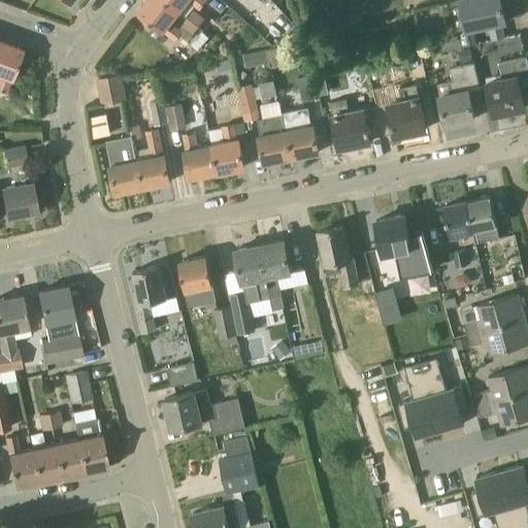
[(147,0),(138,11),(174,40),(182,31),(170,21),(178,10),(165,0),(147,0)]
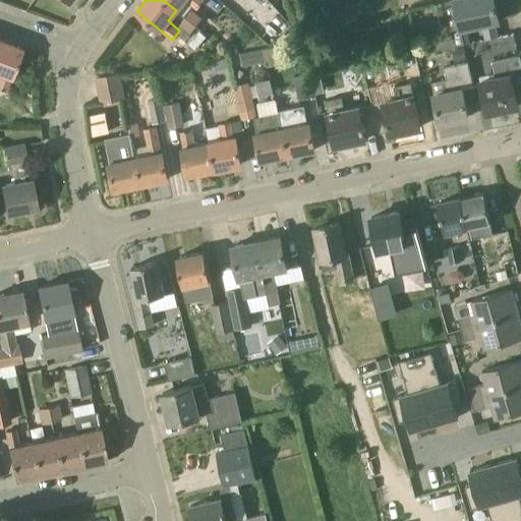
[(163,0),(176,10),(183,0),(188,0),(198,8),(205,0),(163,0)]
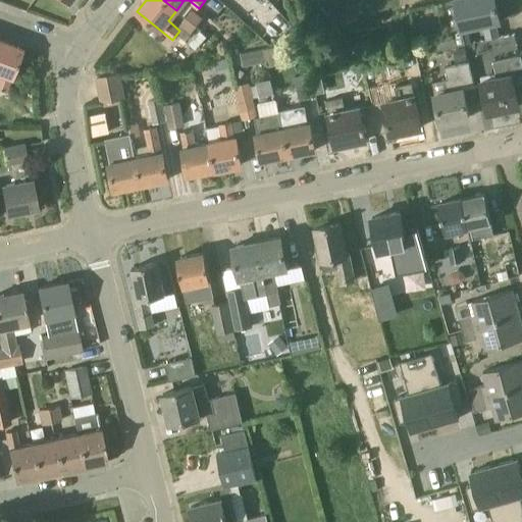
[(464,44),(461,29),(500,21),(494,0),(447,0),(432,3),(438,34),(428,36),(431,51),(464,44)]
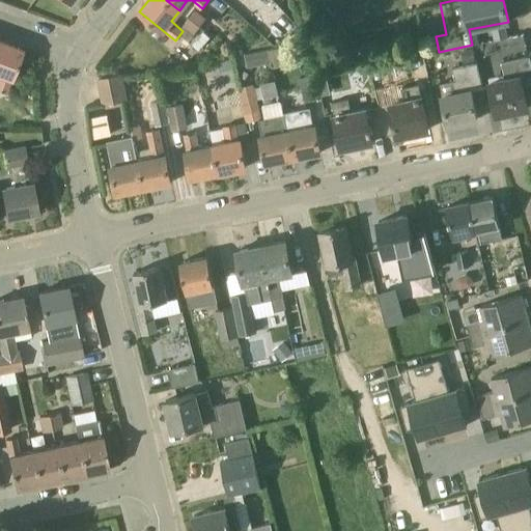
[(189,18),(200,27),(206,19),(195,9),(189,18)]
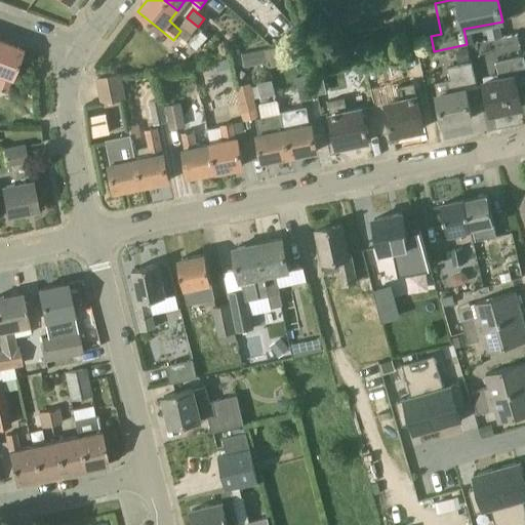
[(187,17),(180,25),(192,34),(198,27),(187,17)]
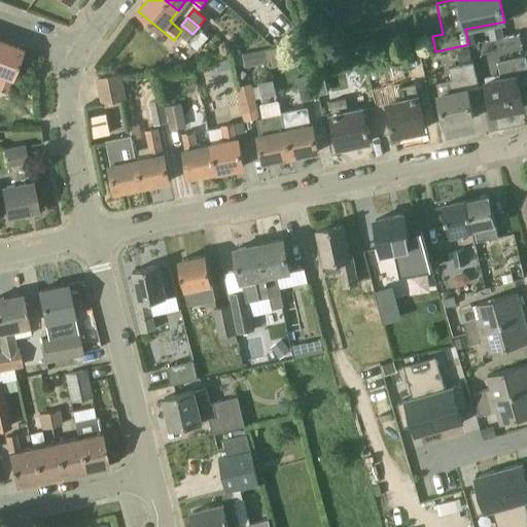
[(0,90),(6,93),(21,55),(23,49),(0,40),(0,74),(1,75),(0,77),(0,90)]
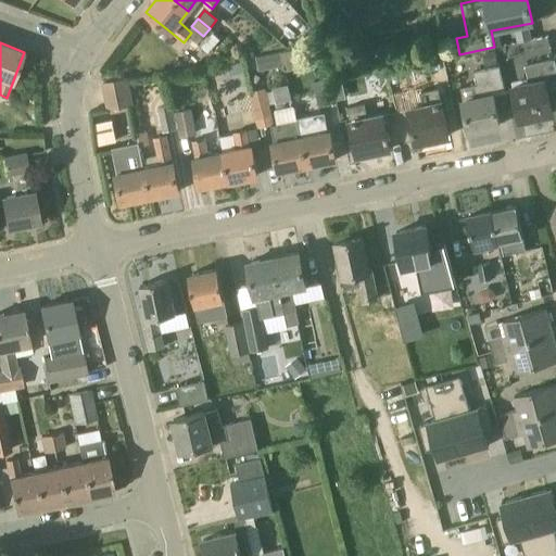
[(287,72),(300,68),(295,50),(281,52),(287,72)]
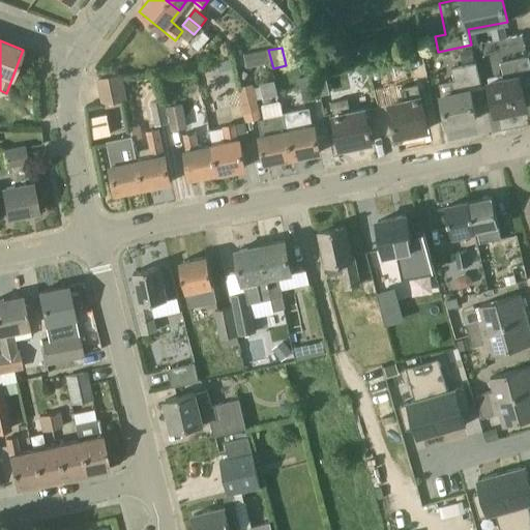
[(472,48),(460,51),(462,63),(474,61),(472,48)]
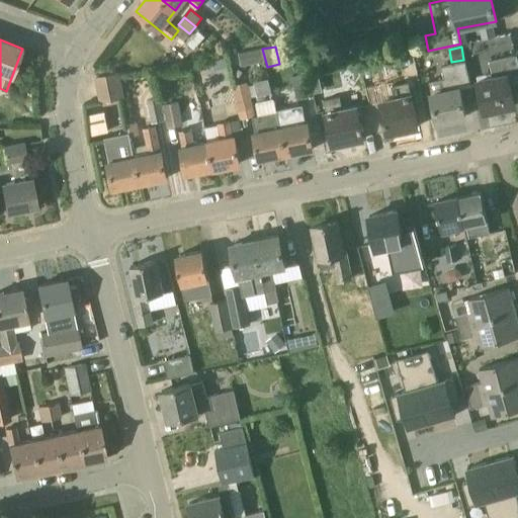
[(241,67),(253,64),(250,51),(238,53),(241,67)]
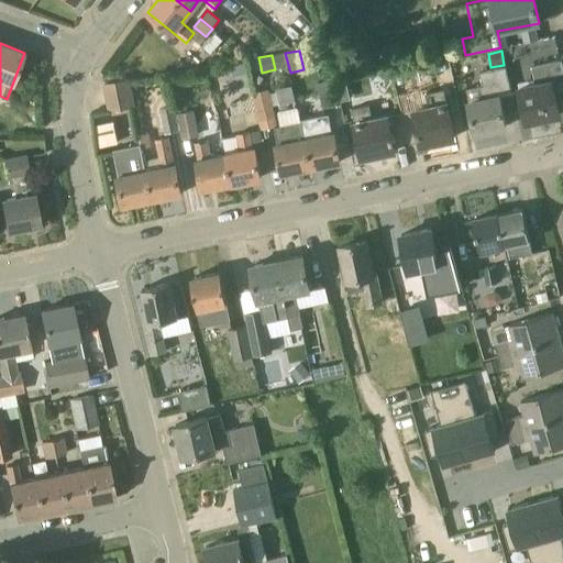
[(559,114),(554,90),(562,88),(562,63),(562,59),(532,65),(537,83),(519,86),(528,122),(559,114)]
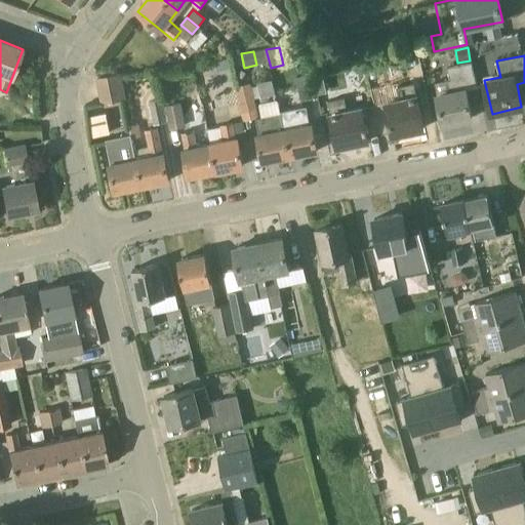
[(194,76),(202,74),(199,61),(191,63),(194,76)]
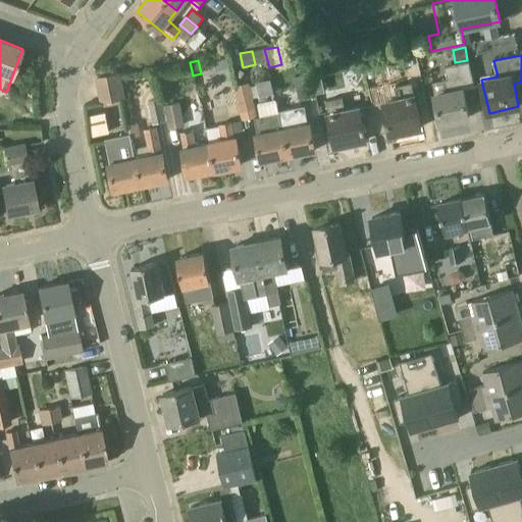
[(193,75),(190,62),(180,64),(185,77),(193,75)]
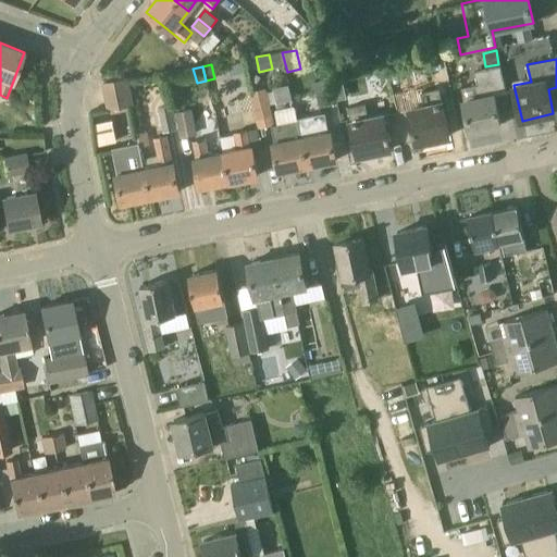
[(470,132),(500,125),(494,95),(506,93),(500,66),(475,72),(478,84),(481,97),(465,101),(463,101),(470,132)]
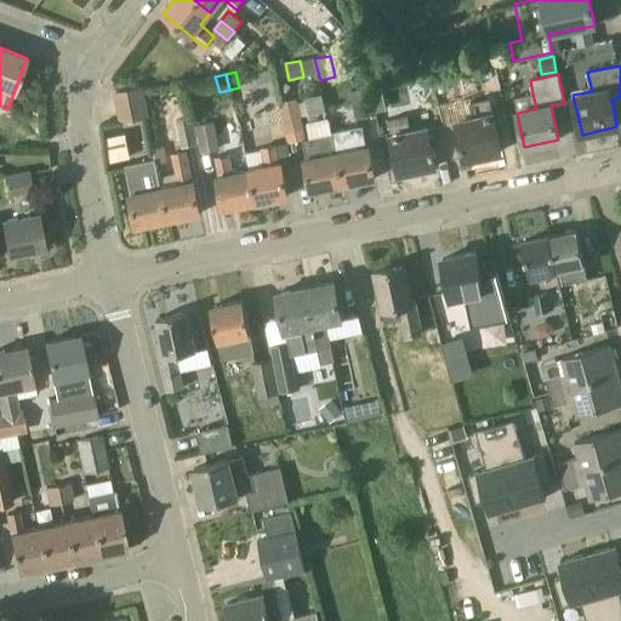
[(366,85),(348,90),(355,121),(374,117),(366,85)]
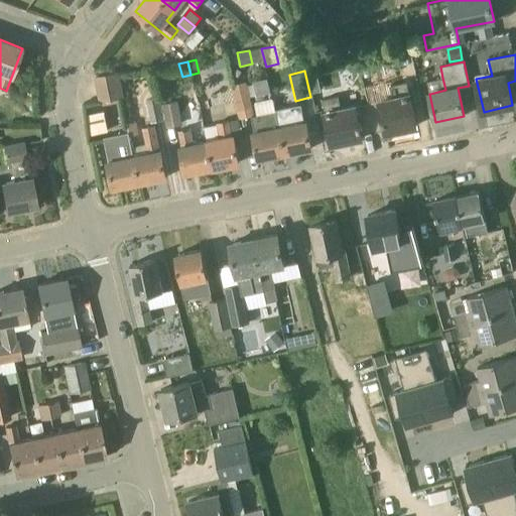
[(119,72),(116,73),(95,77),(99,102),(124,97),(119,72)]
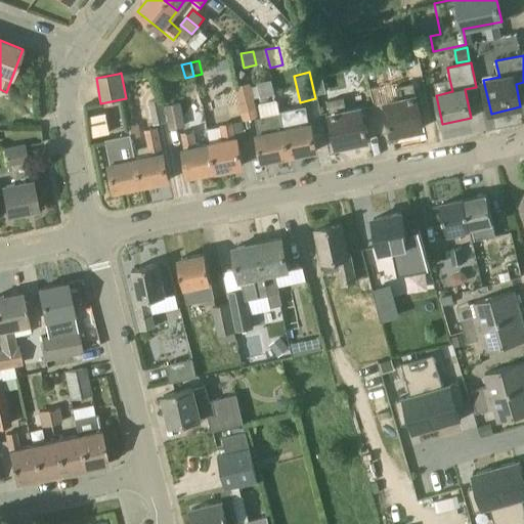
[(271,77),(253,81),(257,101),(276,97),(271,77)]
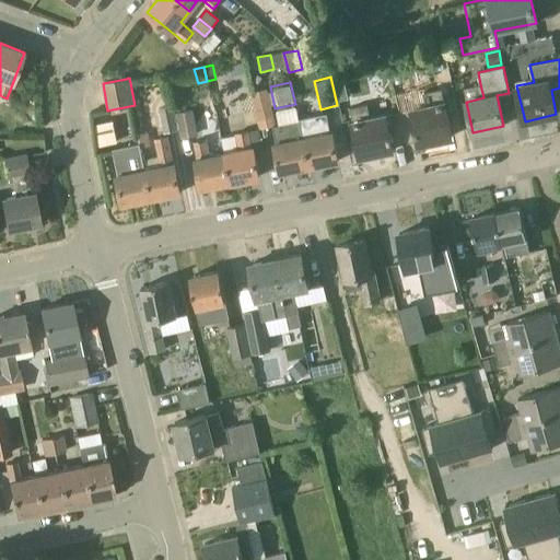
[(266,89),(249,92),(258,129),(275,125),(266,89)]
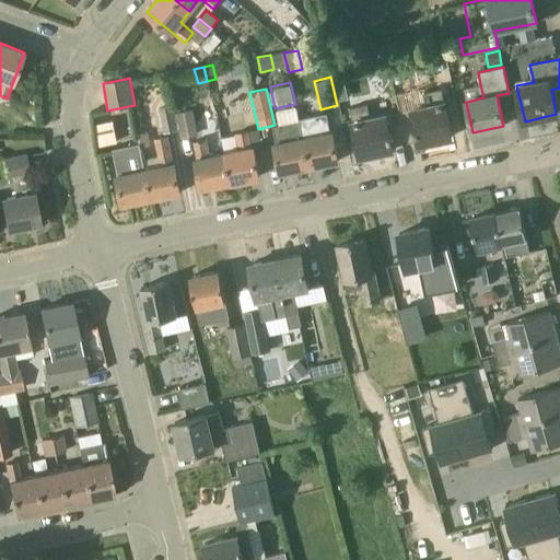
[(452,137),(444,102),(441,89),(424,92),(428,106),(396,113),(404,142),(418,139),(419,143),(452,137)]
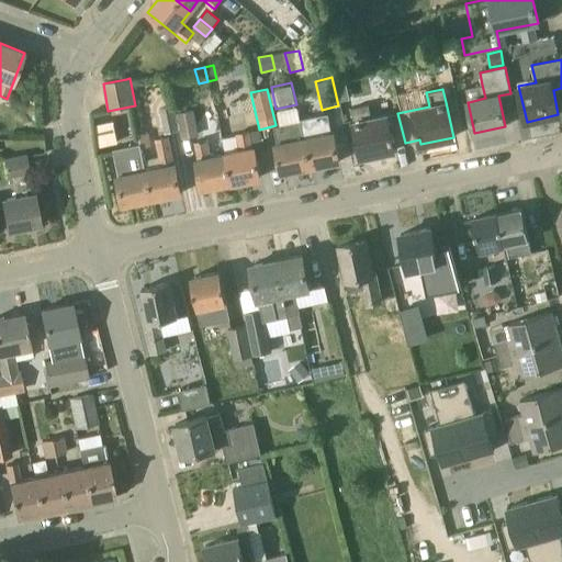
[(405,143),(397,113),(373,119),(370,104),(352,109),(356,124),(353,124),(361,157),(395,149),(394,145),(405,143)]
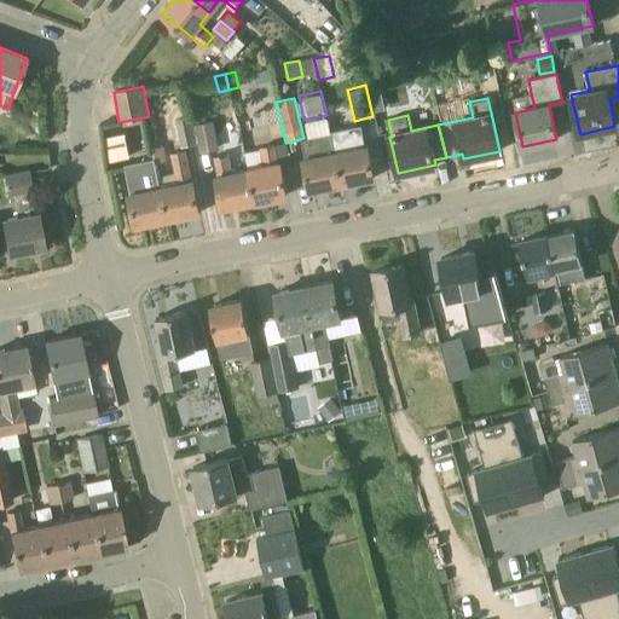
[(191,116),(175,120),(181,148),(197,144),(191,116)]
